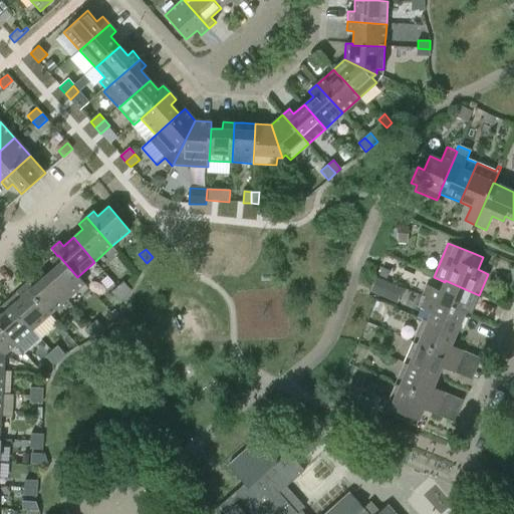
[(45,276),(66,300),(84,284),(78,276),(77,277),(58,255),(57,256),(51,262),(55,267),(45,276)]
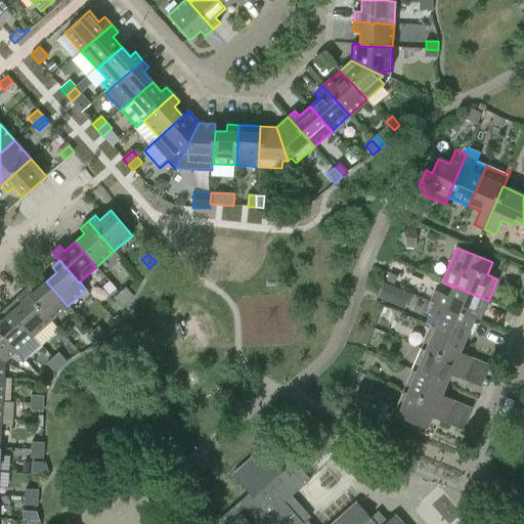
[(32,285),(25,292),(50,321),(51,320),(68,306),(46,281),(37,290),(32,285)]
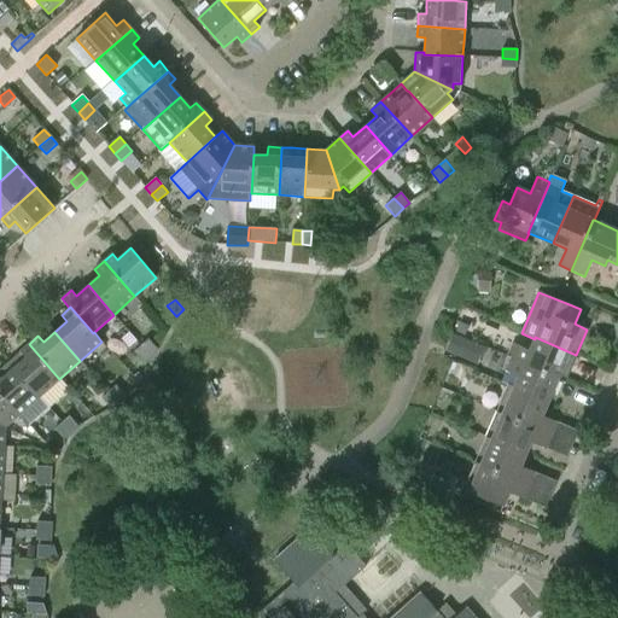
[(558,378),(558,379),(565,382),(576,355),(535,337),(535,339),(529,351),(513,344),(508,356),(558,378)]
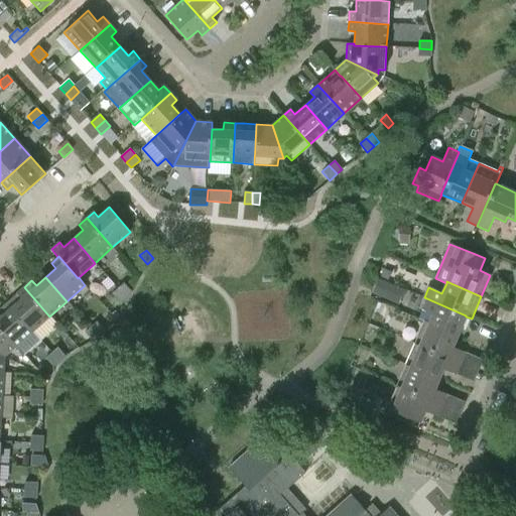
[(118,288),(126,297),(132,291),(124,283),(118,288)]
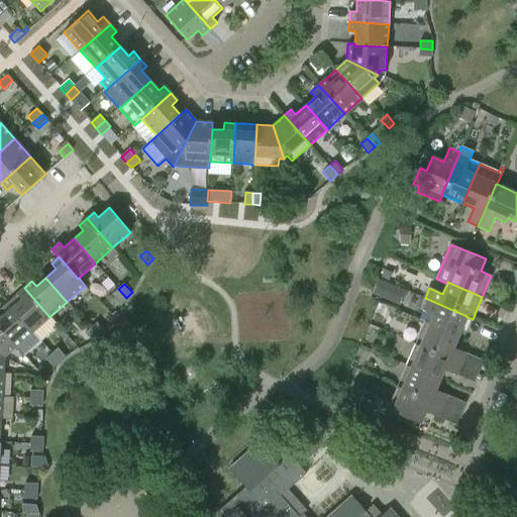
[(7,303),(32,332),(49,317),(24,288),(7,303)]
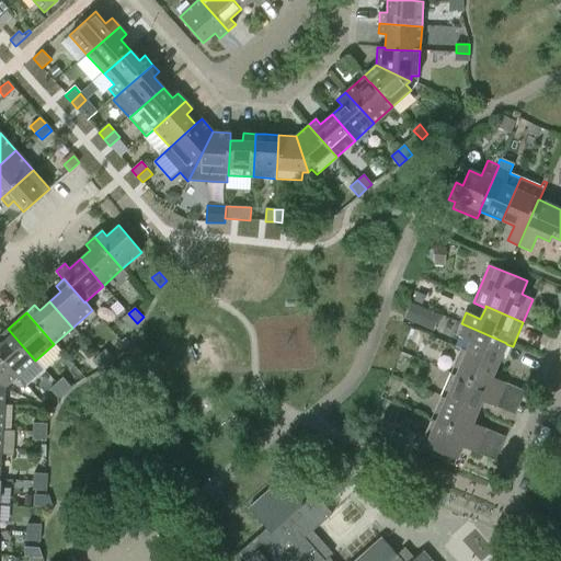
[(137,323),(128,313),(122,320),(129,329),(137,323)]
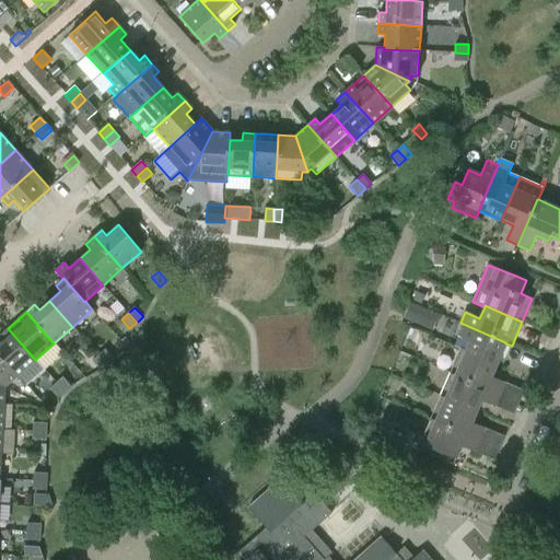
[(496,364),(505,343),(505,342),(461,323),(455,335),(469,341),(465,351),(496,364)]
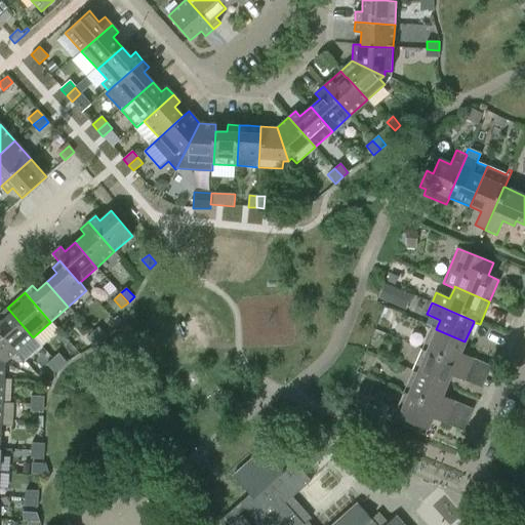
[(33,337),(7,308),(0,314),(0,334),(15,353),(33,337)]
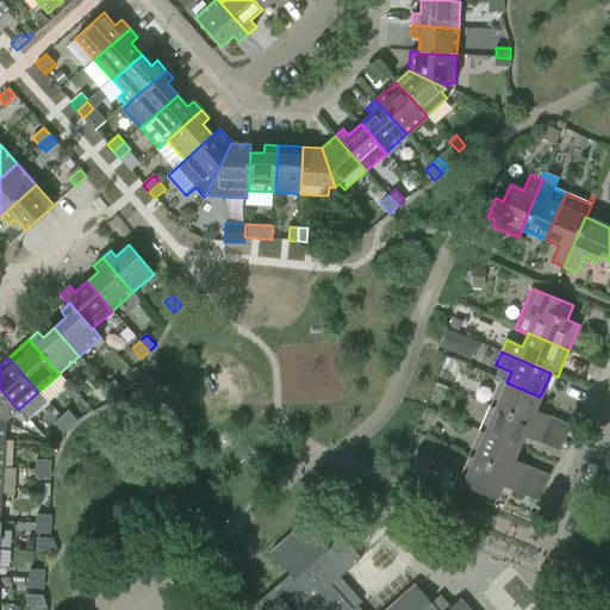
[(535,410),(540,397),(506,383),(502,380),(490,406),(546,430),(552,417),(535,410)]
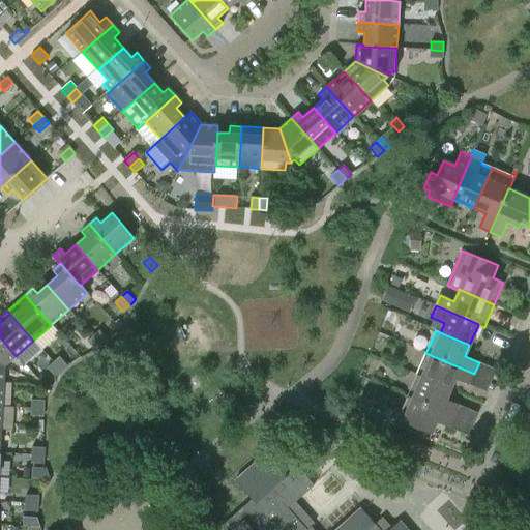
[(93,335),(101,345),(107,340),(99,331),(93,335)]
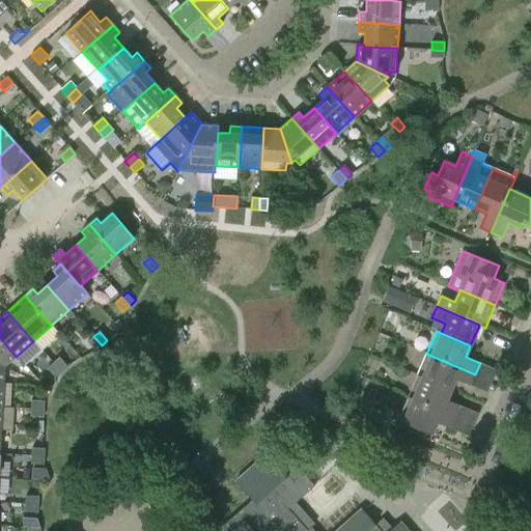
[(102,345),(93,336),(87,342),(95,352),(102,345)]
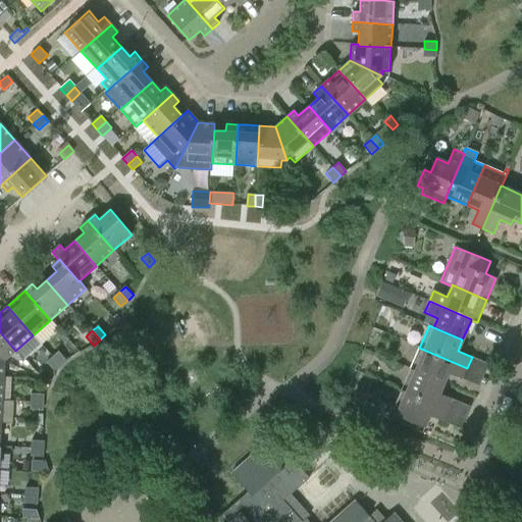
[(0,359),(4,361),(15,351),(0,332),(0,359)]
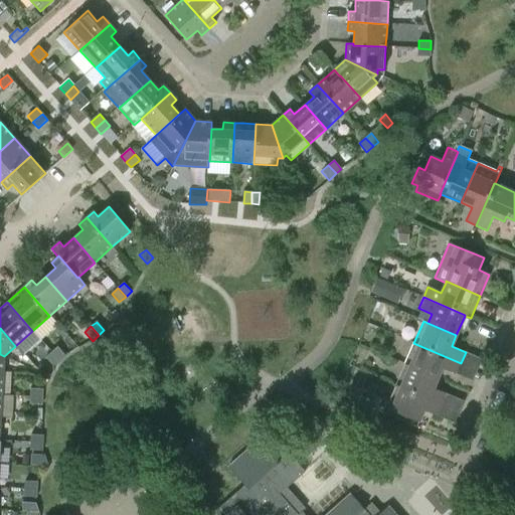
[(413,343),(404,363),(439,378),(443,368),(456,374),(461,363),(413,343)]
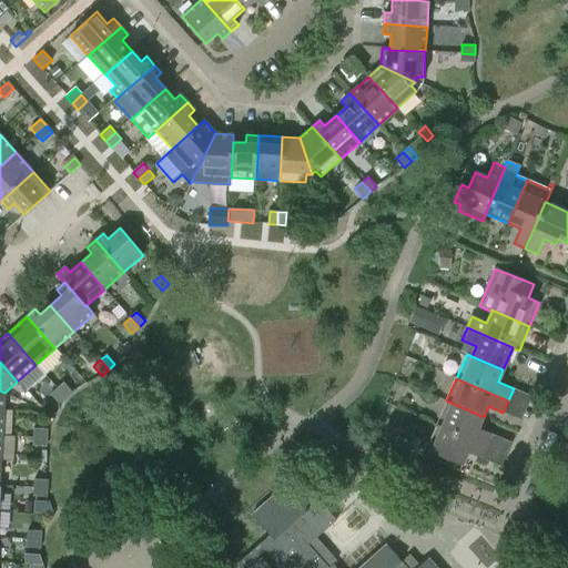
[(57,388),(66,398),(72,392),(63,383),(57,388)]
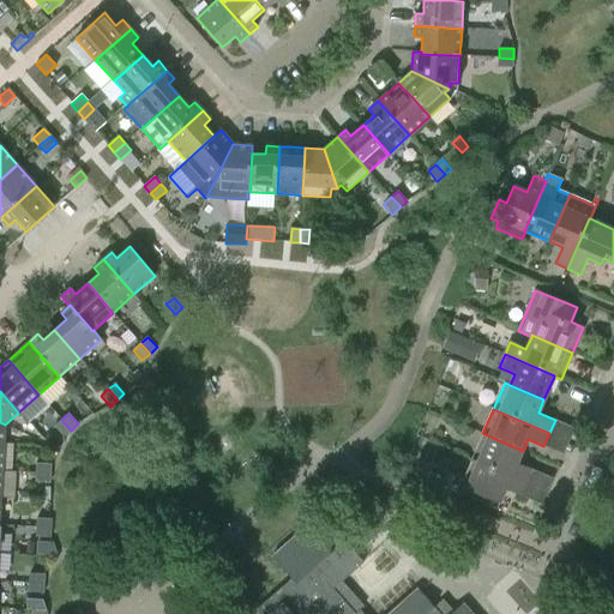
[(71,431),(61,420),(54,426),(64,437),(71,431)]
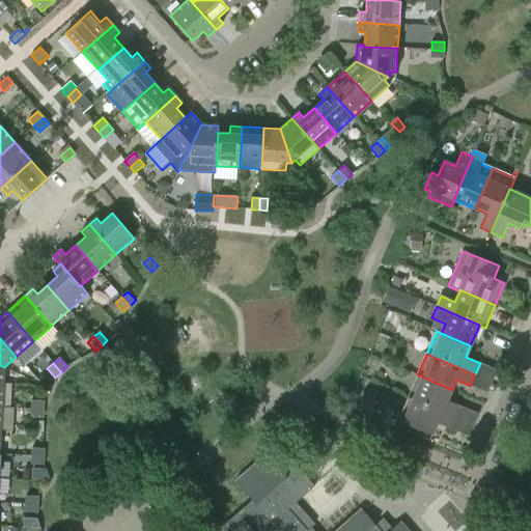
[(475,374),(470,386),(488,394),(498,371),(480,363),(475,374)]
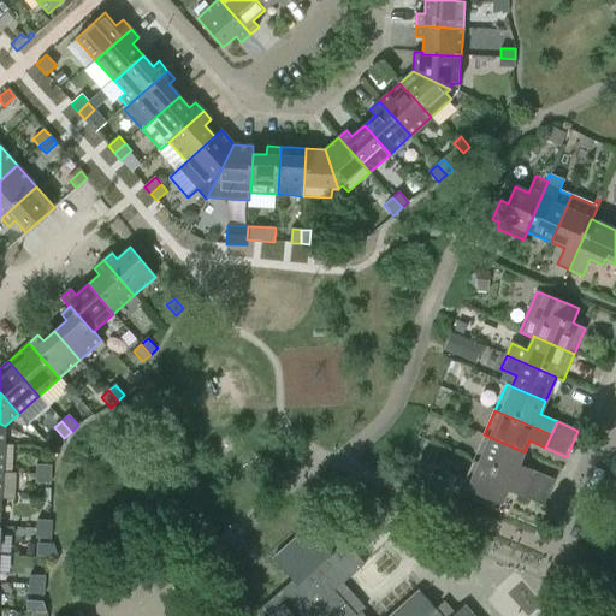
[(484,434),(473,460),(529,484),(535,472),(519,465),(525,452),(484,434)]
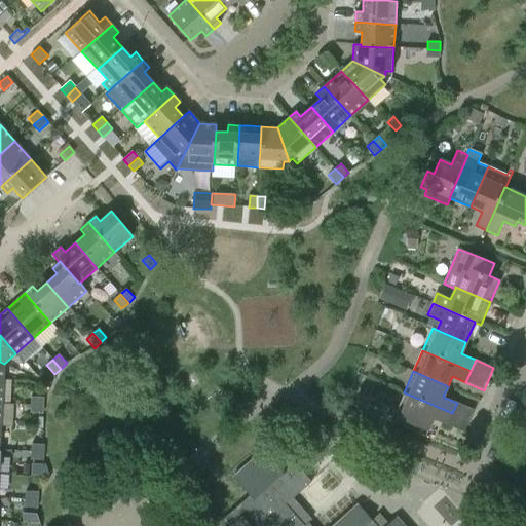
[(0,403),(2,403),(10,404),(12,380),(3,380),(0,379),(0,403)]
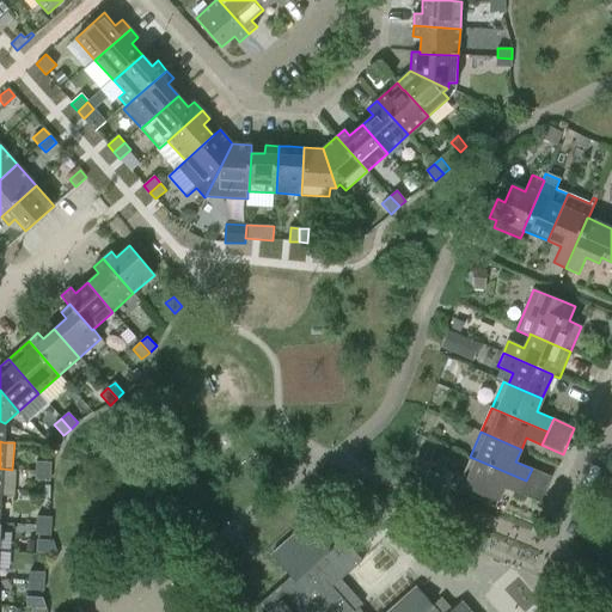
[(520,495),(526,481),(470,457),(459,484),(497,501),(503,488),(520,495)]
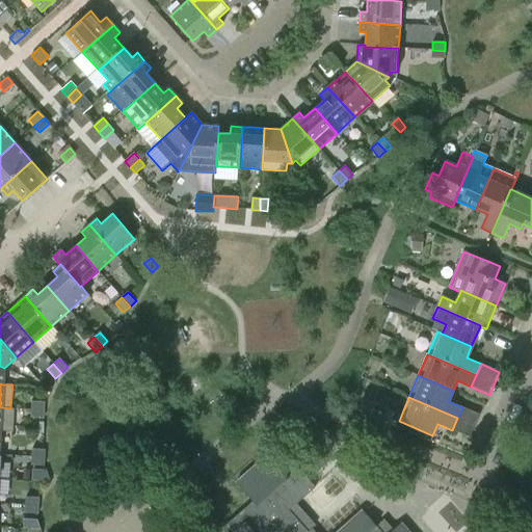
[(31,409),(43,410),(44,402),(31,401),(31,409)]
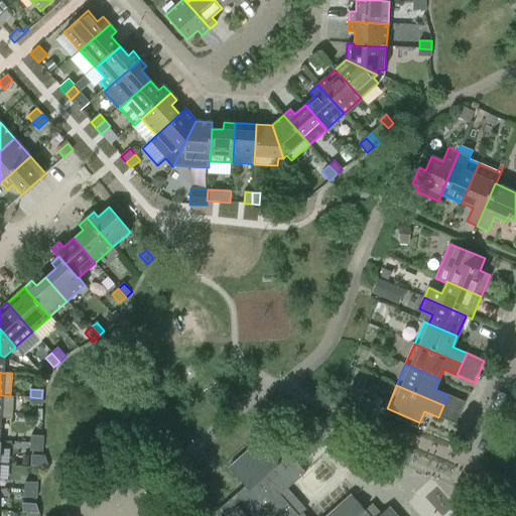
[(443,405),(438,417),(457,425),(466,403),(448,395),(443,405)]
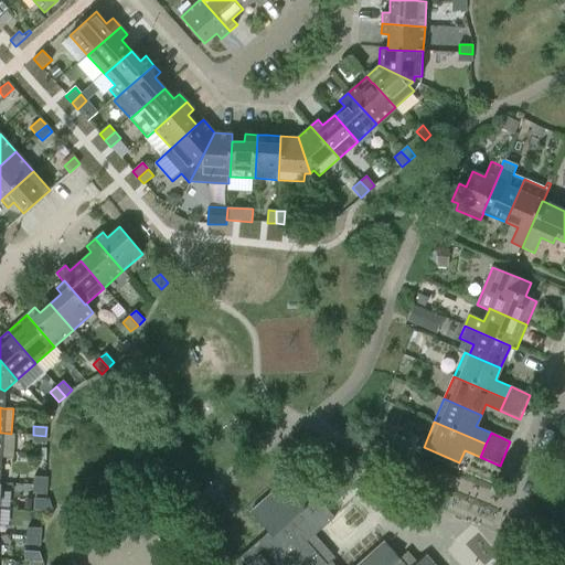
[(45,436),(33,435),(33,444),(45,444),(45,436)]
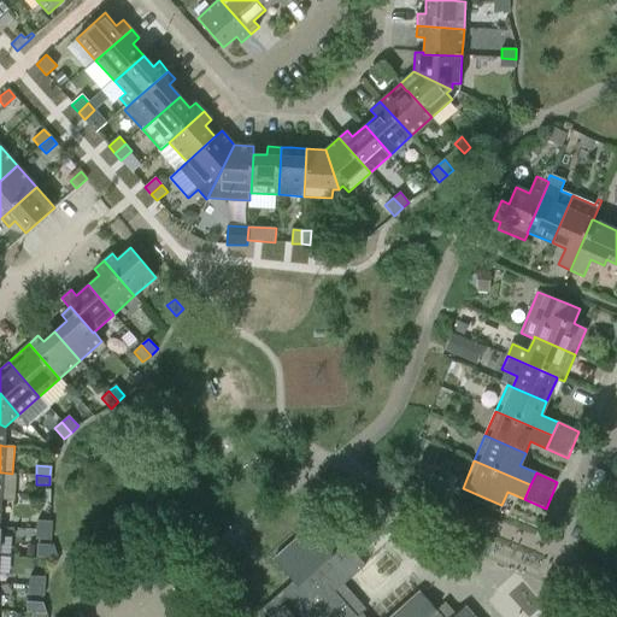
[(616,481),(610,479),(603,495),(616,500),(616,481)]
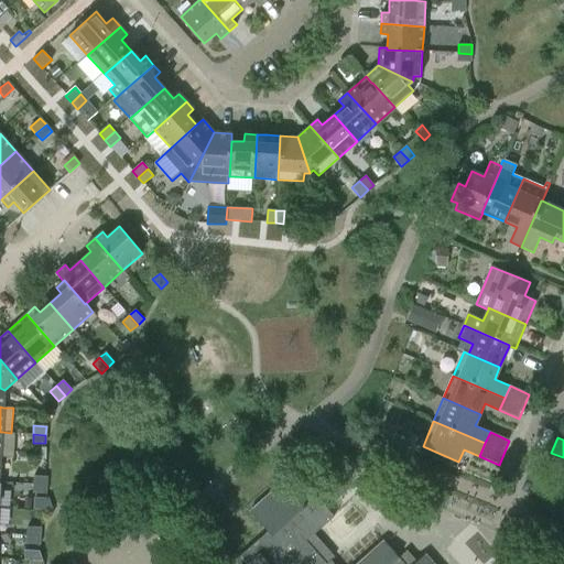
[(33,485),(46,485),(46,476),(34,476),(33,485)]
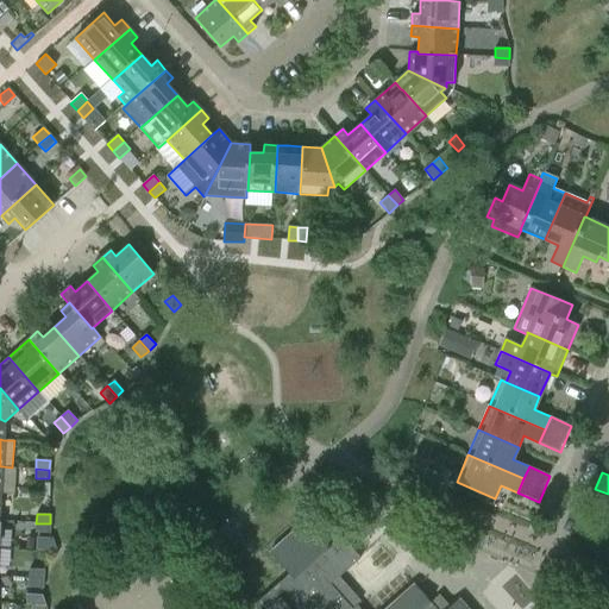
[(468,608),(458,598),(445,608),(435,608),(414,585),(387,608),(359,608),(357,607),(352,608),(331,584),(360,558),(337,532),(324,544),(305,522),(270,552),(289,573),(259,601),(265,608),(468,608)]
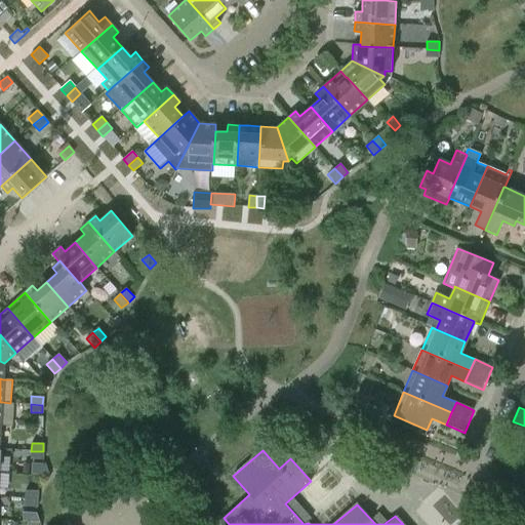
[(43,451),(31,451),(31,459),(43,459),(43,451)]
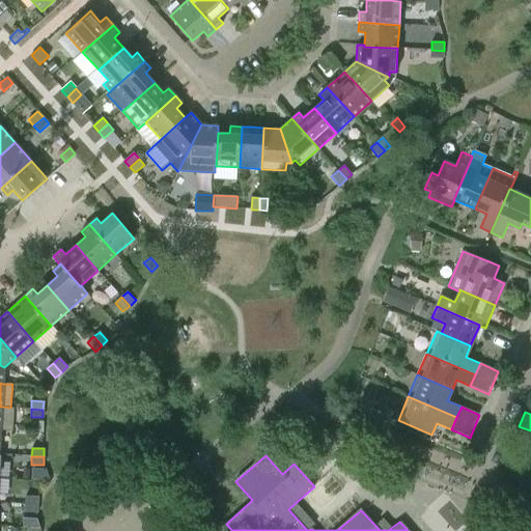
[(25,504),(37,505),(38,497),(26,496),(25,504)]
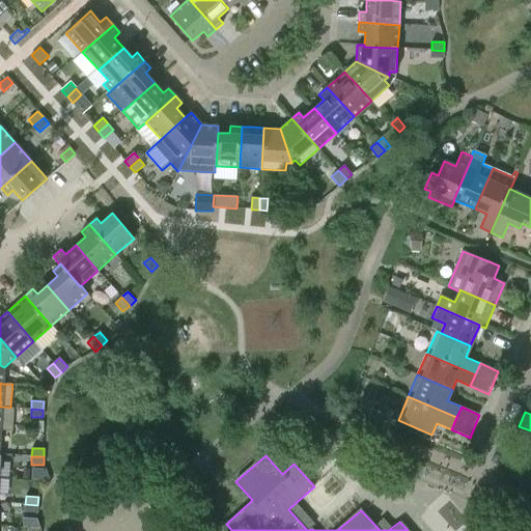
[(37,505),(25,504),(25,512),(37,512),(37,505)]
